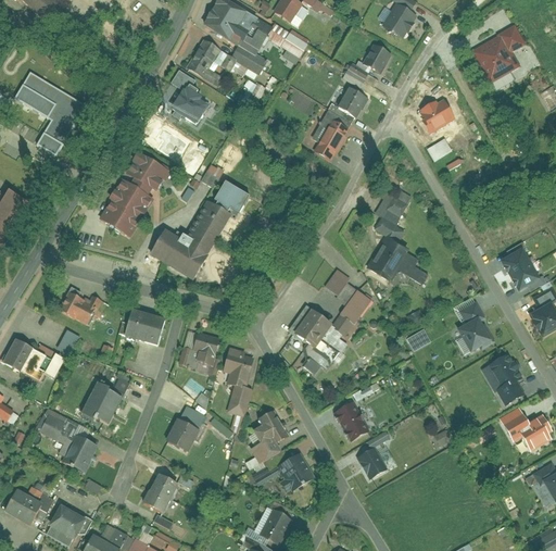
[(33,0),(43,11),(54,0),(33,0)]
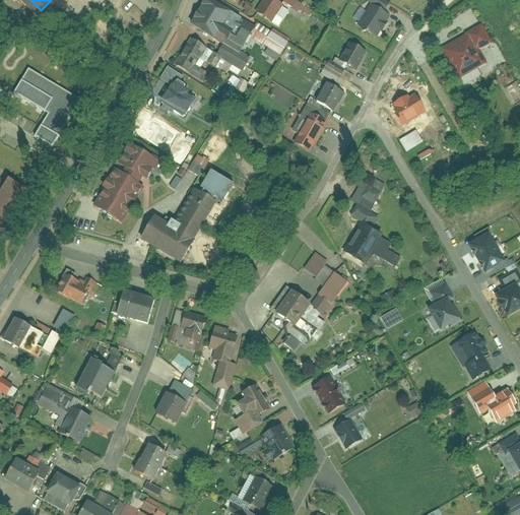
[(256,20),(254,24),(212,0),(205,0),(192,22),(213,36),(205,49),(189,40),(176,62),(192,72),(203,55),(216,63),(223,52),(243,63),(249,53),(241,48),(250,33),(275,48),(282,52),(291,37),(274,26),(271,30),(256,20)]
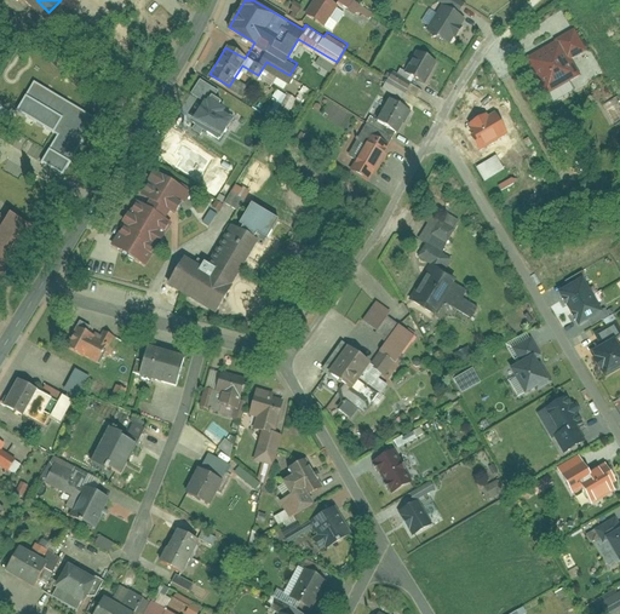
[(333,1),(331,0),(315,0),(308,13),(331,28),(338,16),(328,10),(333,1)]
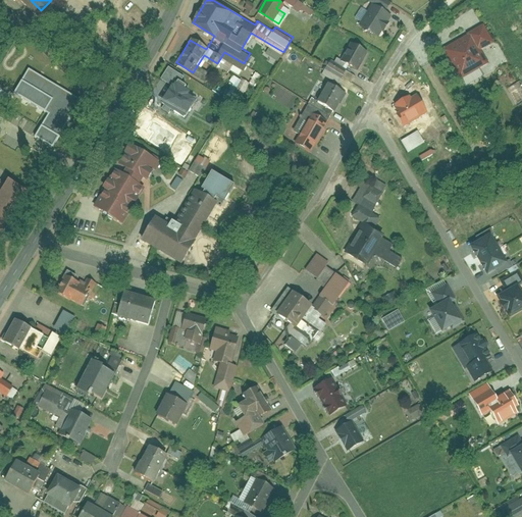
[(310,6),(301,0),(283,0),(305,14),(310,6)]
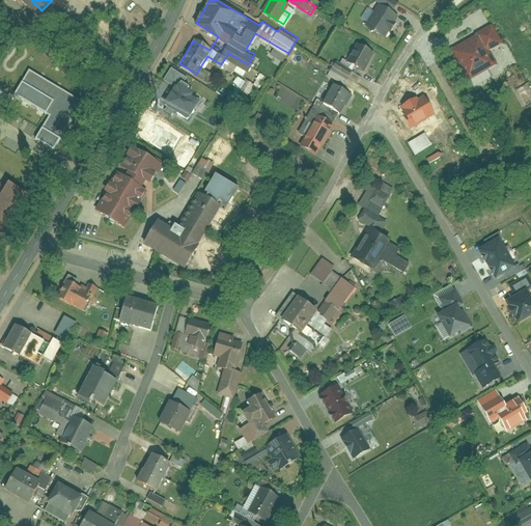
[(395,8),(383,0),(371,0),(367,5),(374,9),(365,25),(379,34),(395,8)]
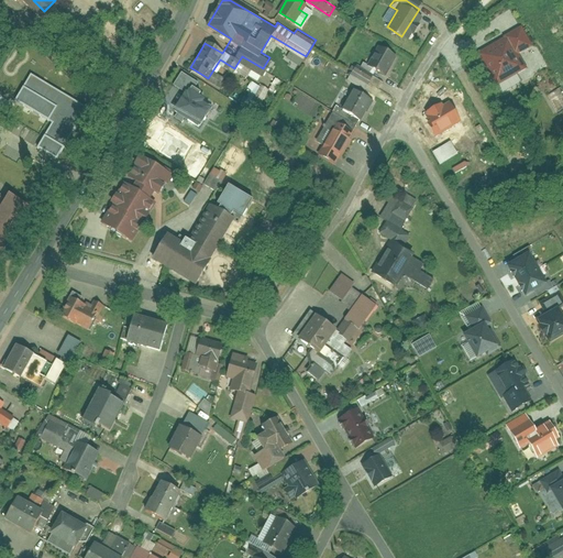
[(496,84),(522,64),(503,36),(476,55),(496,84)]
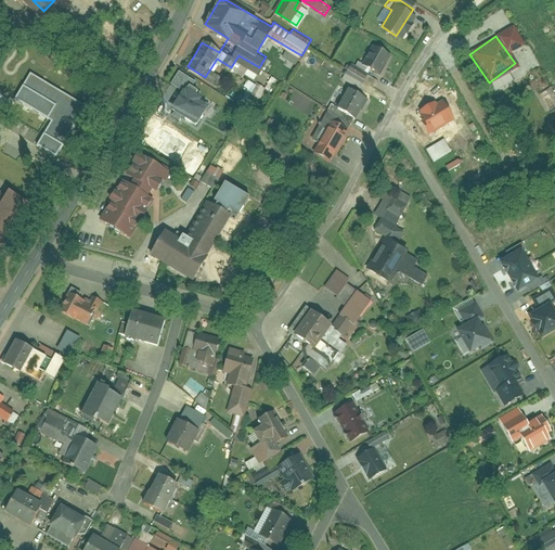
[(372,74),(387,48),(373,40),(358,66),(372,74)]
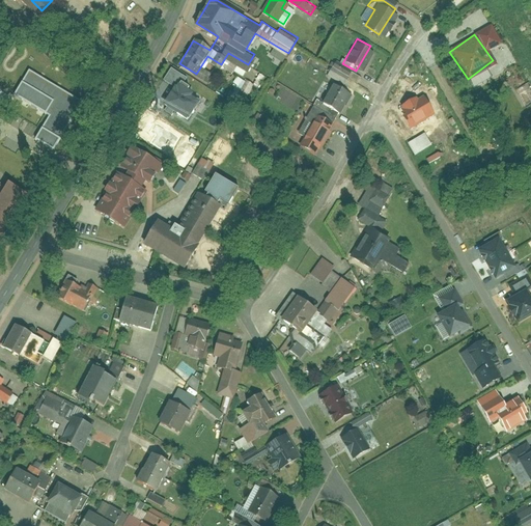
[(162,79),(173,86),(161,106),(171,113),(172,111),(186,119),(197,101),(188,95),(191,91),(188,89),(189,86),(183,81),(186,77),(170,67),(162,79)]
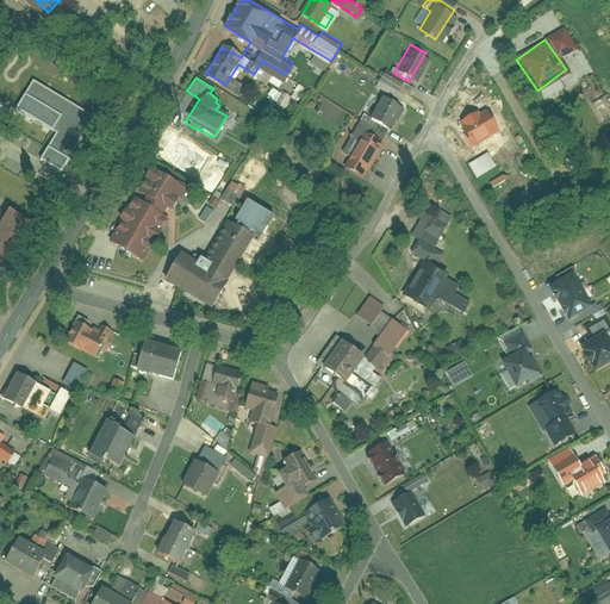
[(91,113),(32,79),(16,105),(56,129),(39,156),(58,167),(91,113)]
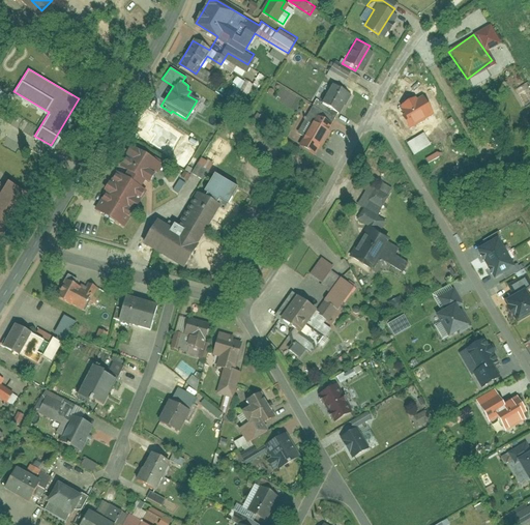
[(476,84),(490,76),(486,68),(472,77),(476,84)]
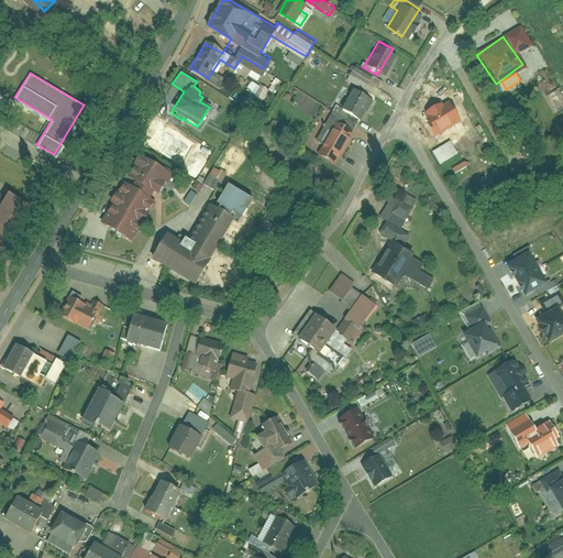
[(245,86),(250,88),(240,105),(253,112),(267,88),(250,78),(245,86)]
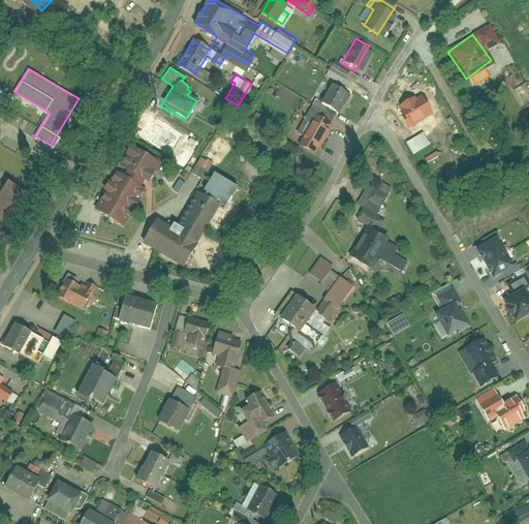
[(337,113),(348,93),(331,83),(319,102),(337,113)]
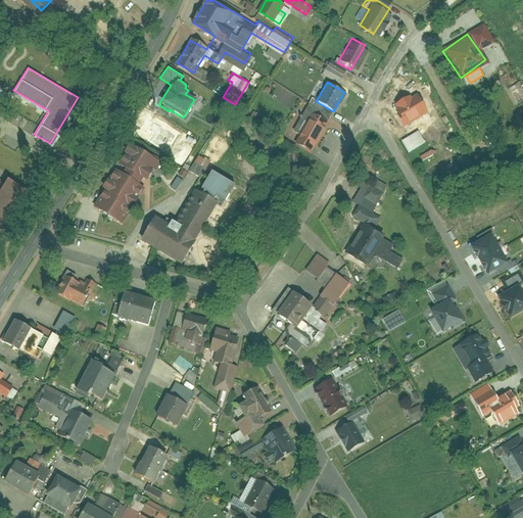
[(0,87),(0,86),(0,97),(4,100),(9,92),(0,87)]
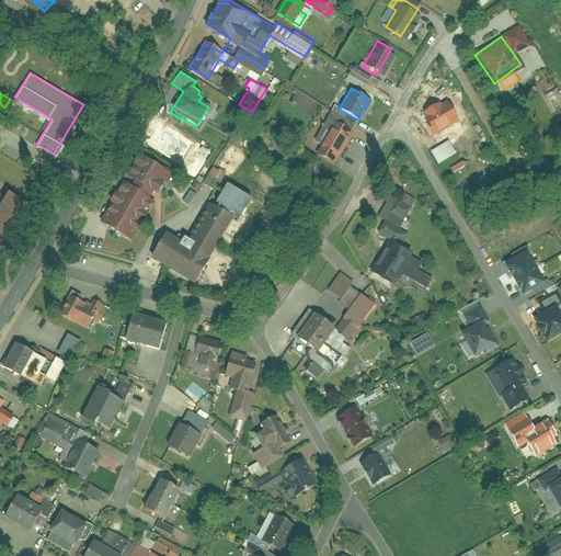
[(458,118),(446,100),(423,113),(434,133),(458,118)]
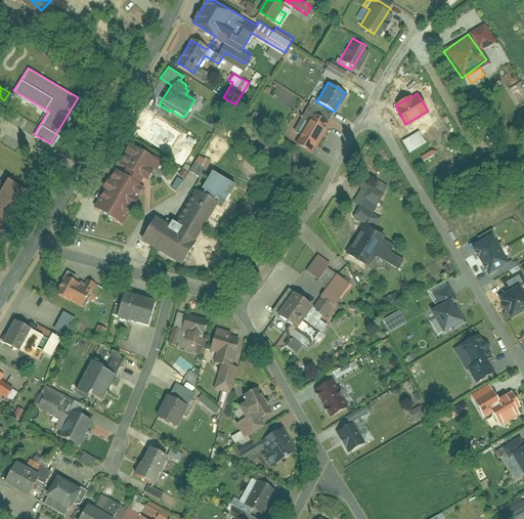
[(312,146),(326,122),(308,113),(295,136),(312,146)]
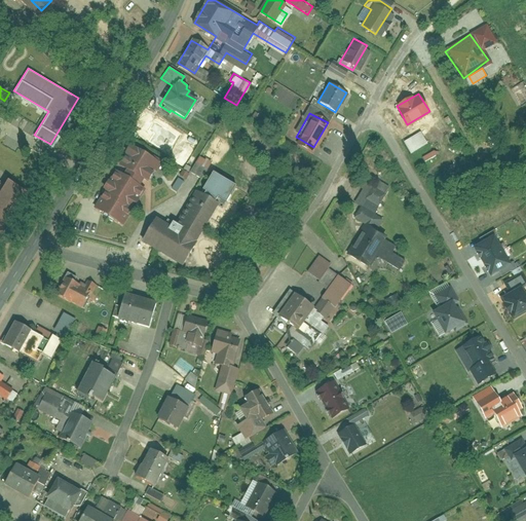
[(418,129),(402,140),(409,152),(425,142),(418,129)]
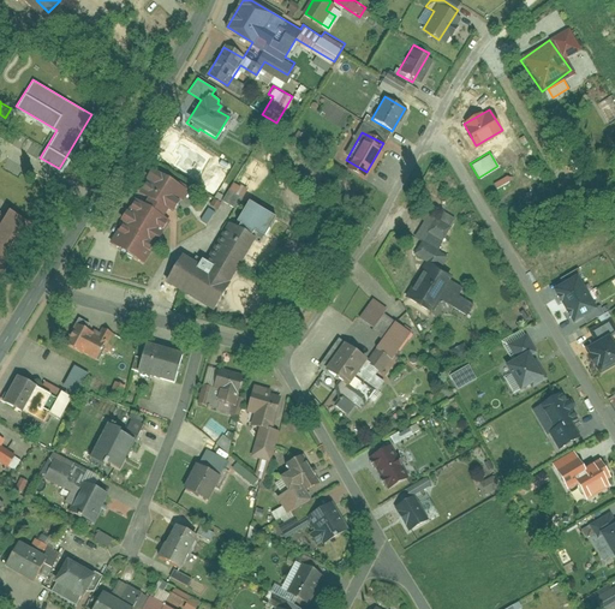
[(178,187),(150,171),(135,197),(109,239),(137,256),(178,187)]
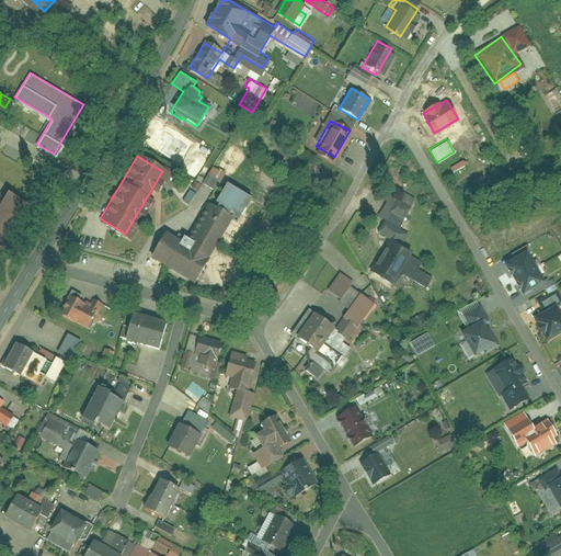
[(461,158),(449,165),(451,170),(464,162),(461,158)]
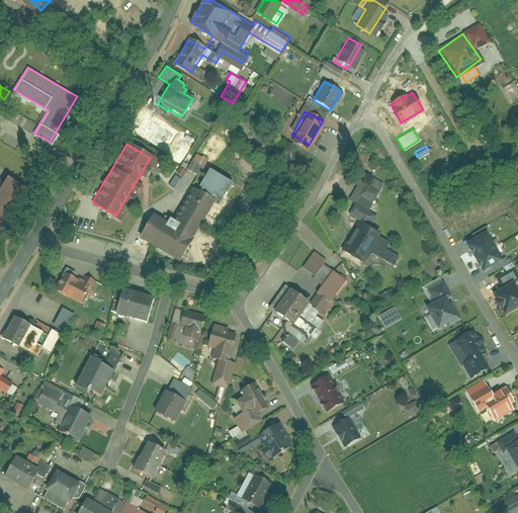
[(193,170),(199,154),(193,152),(187,168),(193,170)]
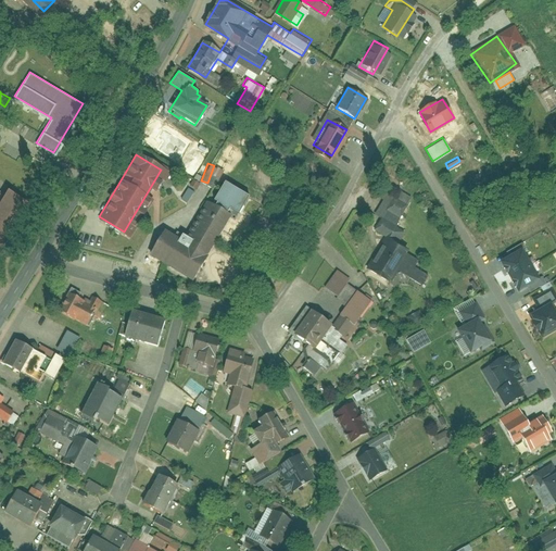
[(224,178),(215,196),(240,210),(250,192),(224,178)]
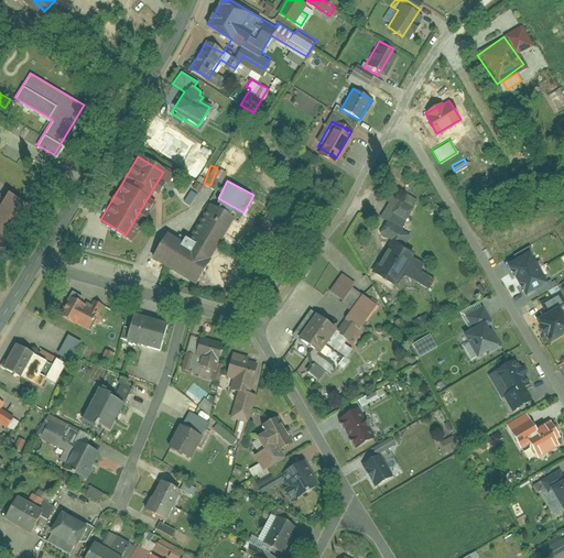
[(0,239),(28,198),(9,185),(3,193),(0,188),(0,239)]
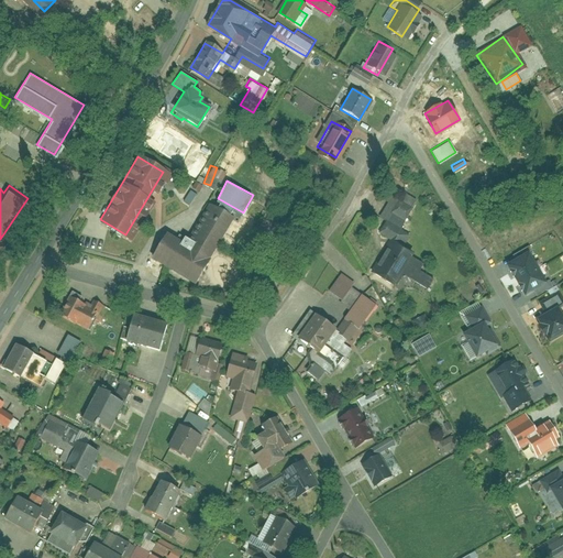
[(181,197),(186,203),(196,194),(190,188),(181,197)]
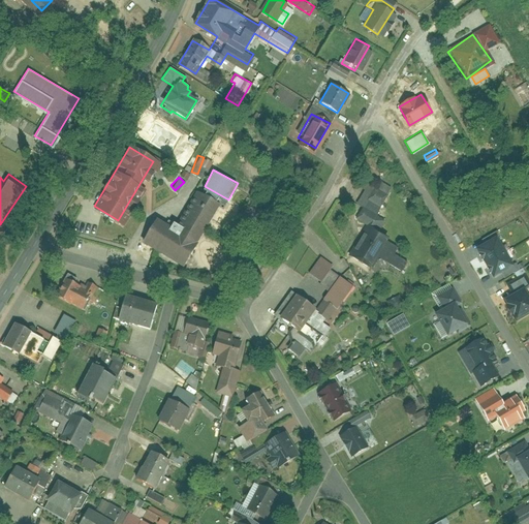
[(366,224),(348,250),(372,266),(379,255),(398,269),(402,262),(392,254),(395,251),(383,243),(391,233),(382,227),(387,218),(375,210),(384,197),(373,189),(354,216),(366,224)]
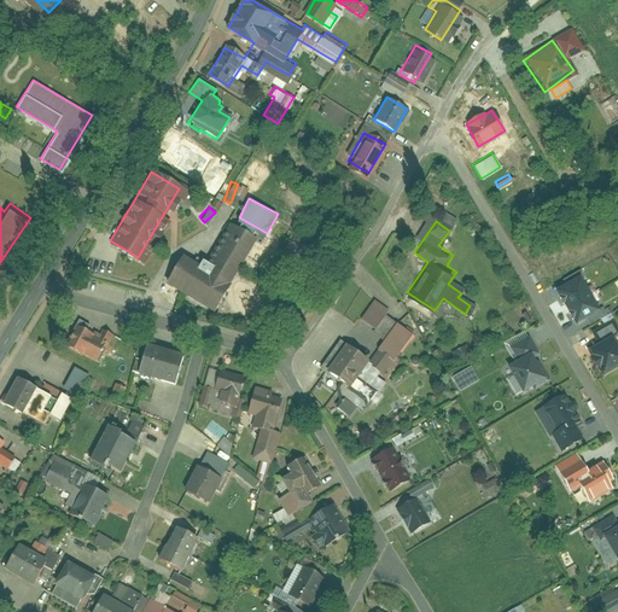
[(210,308),(249,242),(225,227),(202,268),(184,257),(168,284),(210,308)]
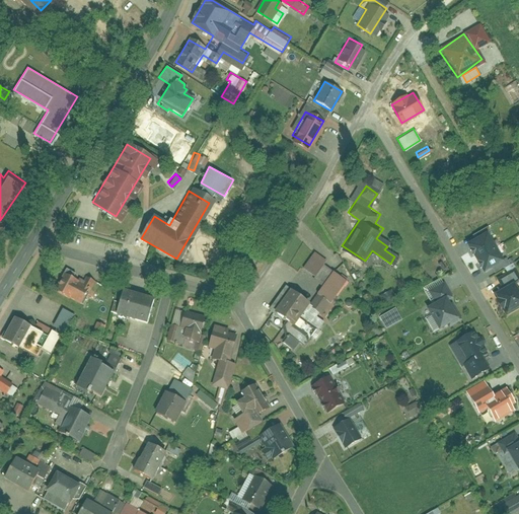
[(492,226),(467,239),(485,271),(509,258),(492,226)]
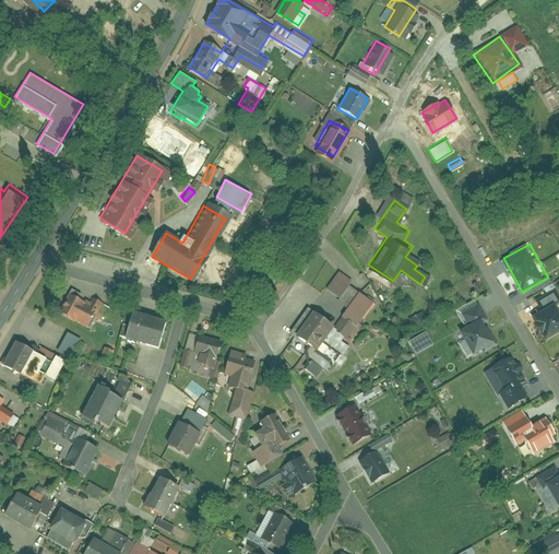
[(341,339),(366,301),(343,286),(335,296),(346,303),(332,326),(310,311),(294,337),(309,346),(300,358),(323,375),(345,342),(341,339)]
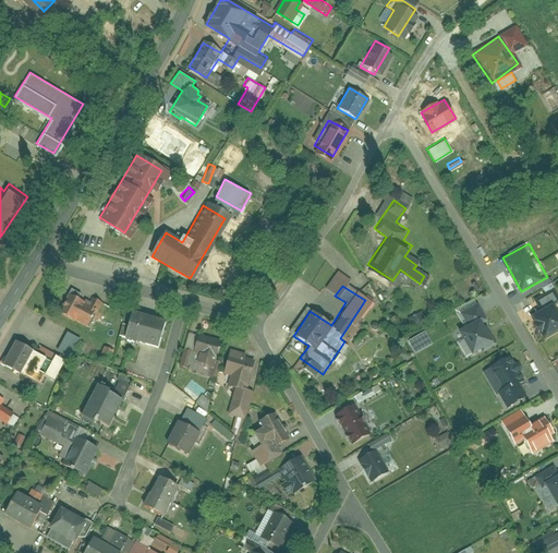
[(73,287),(62,305),(86,321),(97,302),(73,287)]
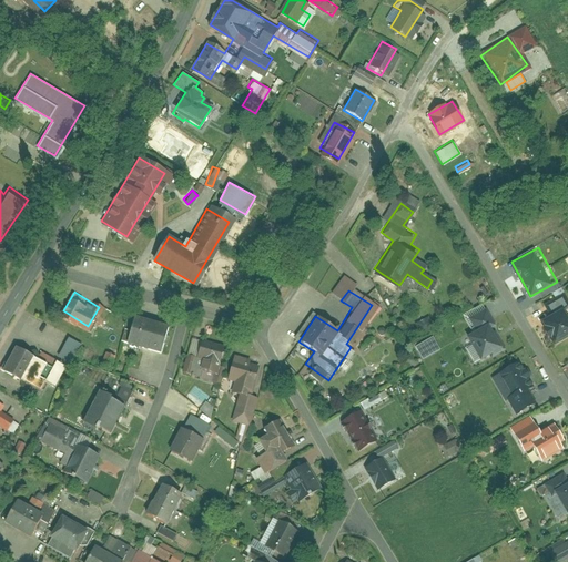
[(567,308),(565,304),(541,316),(556,341),(567,335),(567,308)]
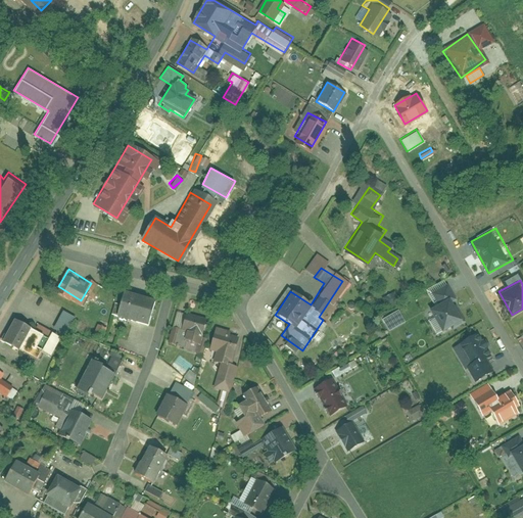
[(454,294),(431,305),(443,328),(466,318),(454,294)]
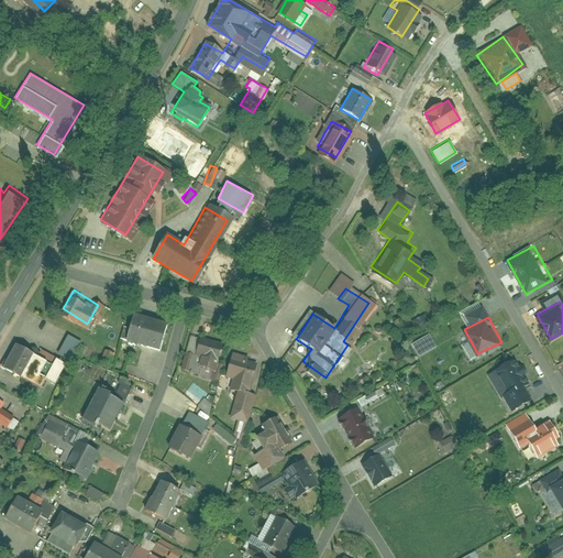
[(158,330),(131,323),(125,339),(120,337),(114,358),(132,362),(138,341),(154,346),(158,330)]
